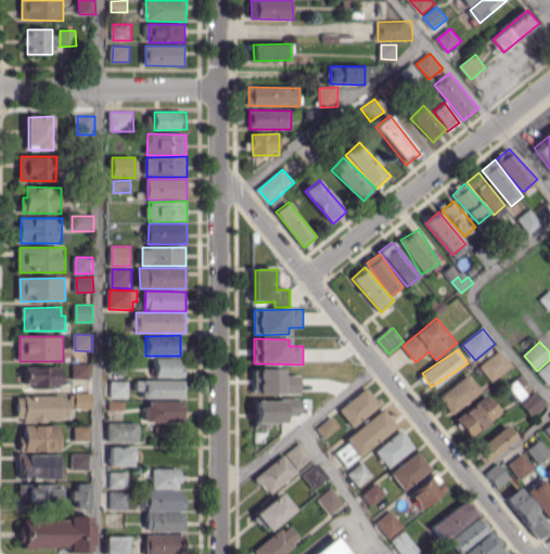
[(494,382),(514,366),(501,350),(481,366),(494,382)]
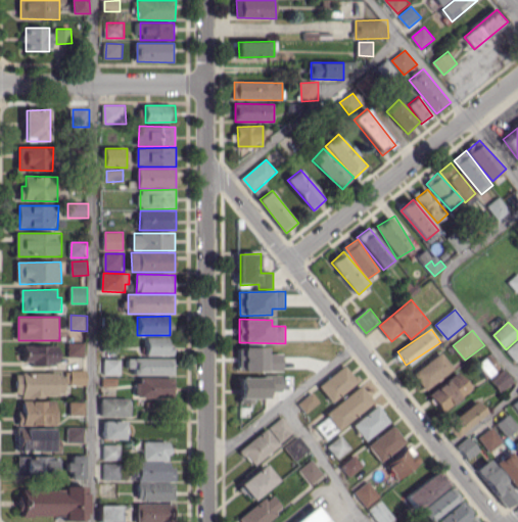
[(175,356),(174,345),(170,345),(169,337),(147,338),(148,356),(175,356)]
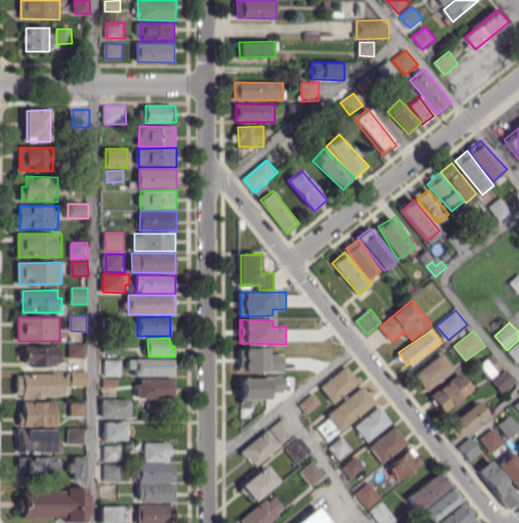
[(509,351),(518,363),(518,343),(509,351)]
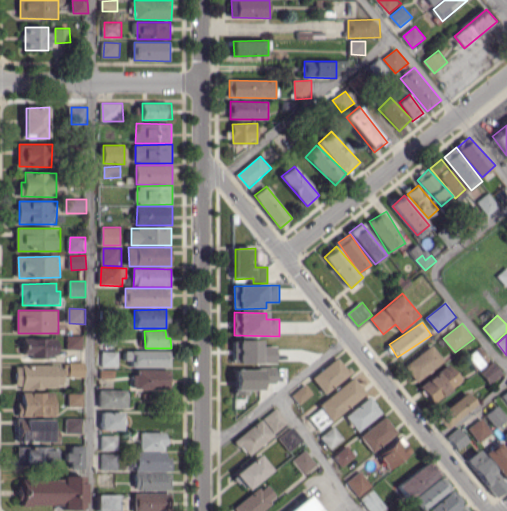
[(84,349),(84,336),(69,336),(69,350),(84,349)]
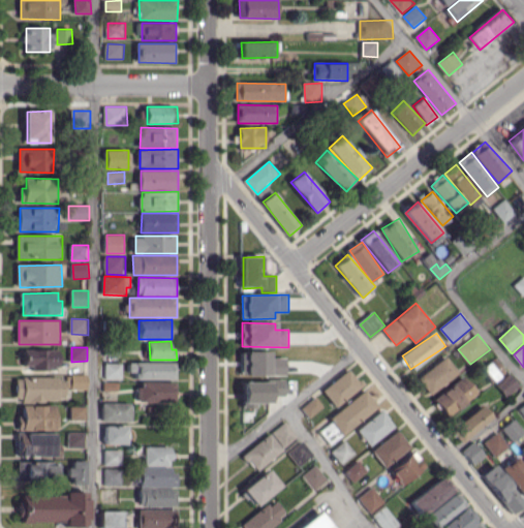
[(60,349),(26,350),(26,366),(34,366),(34,371),(60,371),(60,349)]
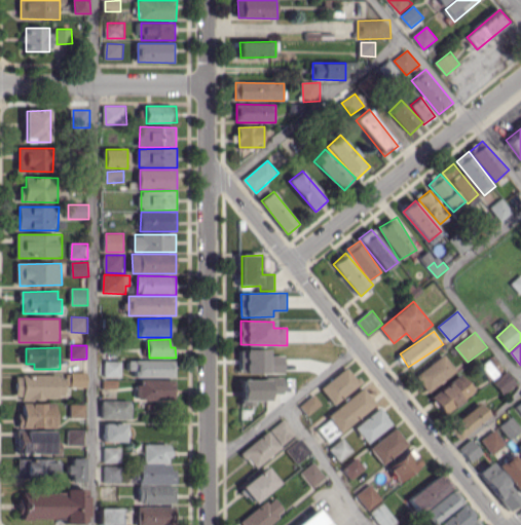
[(285,355),(268,355),(268,349),(242,349),(240,373),(285,374),(285,355)]
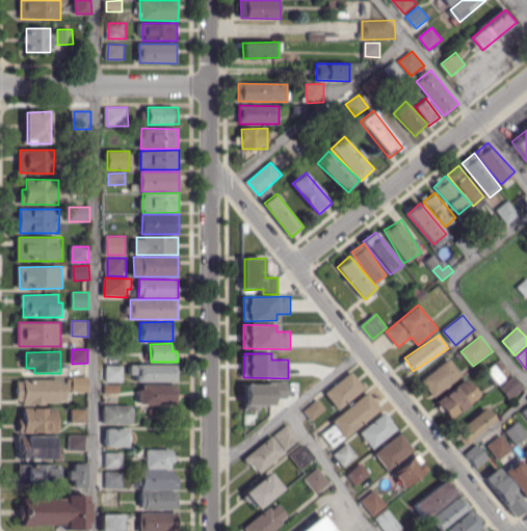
[(435,398),(463,375),(449,359),(421,381),(435,398)]
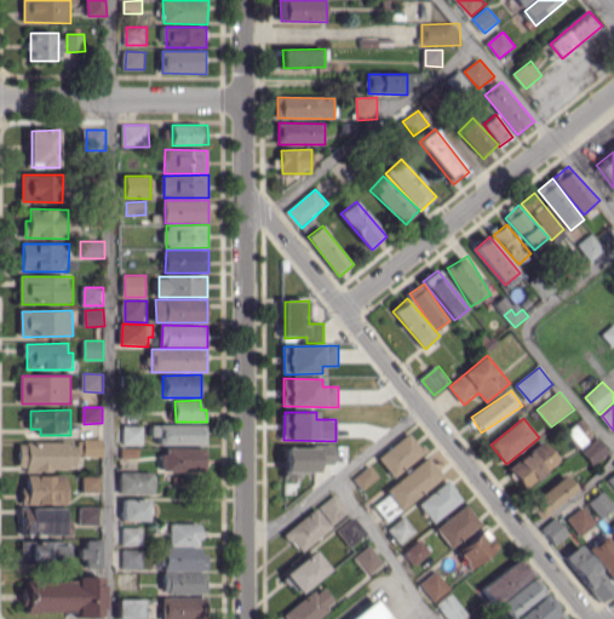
[(207,425),(153,425),(153,437),(161,437),(161,446),(207,446),(207,425)]
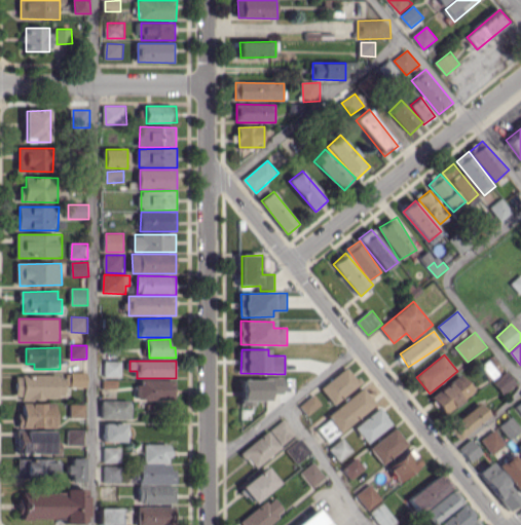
[(123,362),(106,362),(106,377),(123,377),(123,362)]
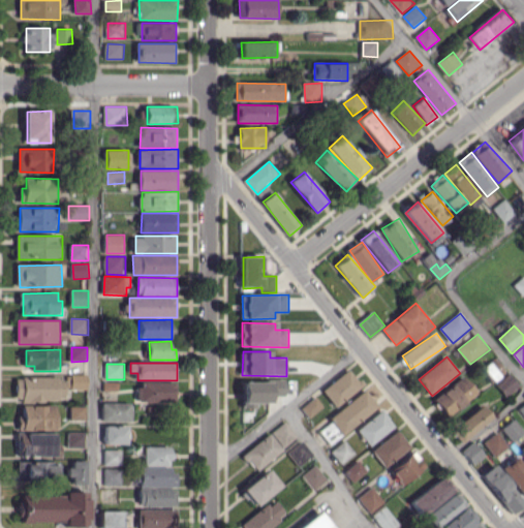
[(338,407),(364,385),(350,369),(325,392),(338,407)]
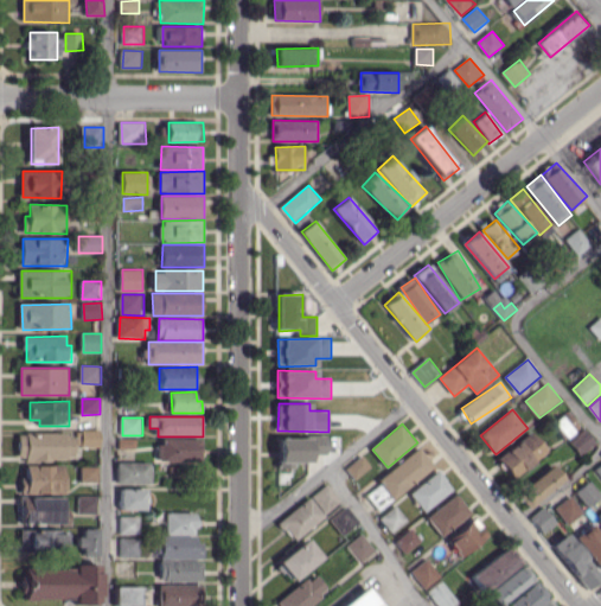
[(582,457),(598,444),(587,429),(570,441),(582,457)]
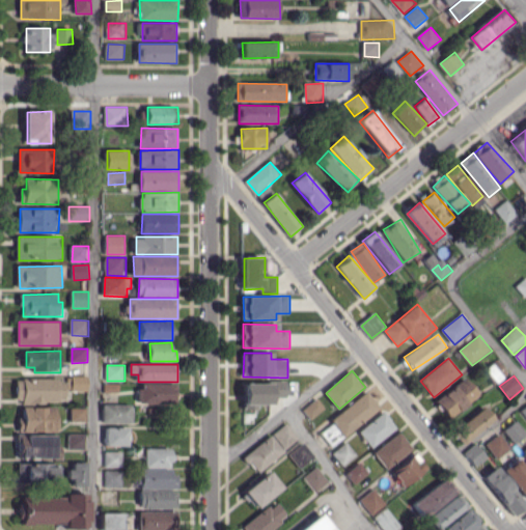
[(89,391),(89,377),(72,377),(72,391),(89,391)]
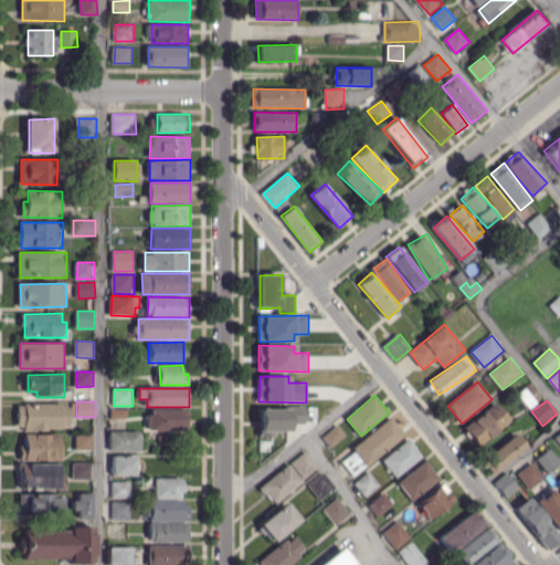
[(510,421),(496,403),(465,428),(479,447),(510,421)]
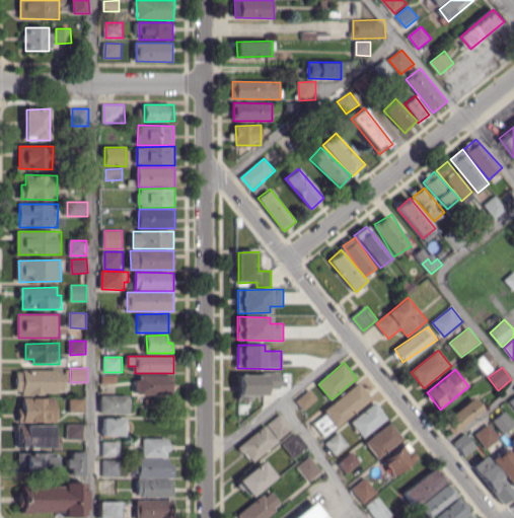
[(65,370),(17,371),(18,394),(66,393),(65,370)]
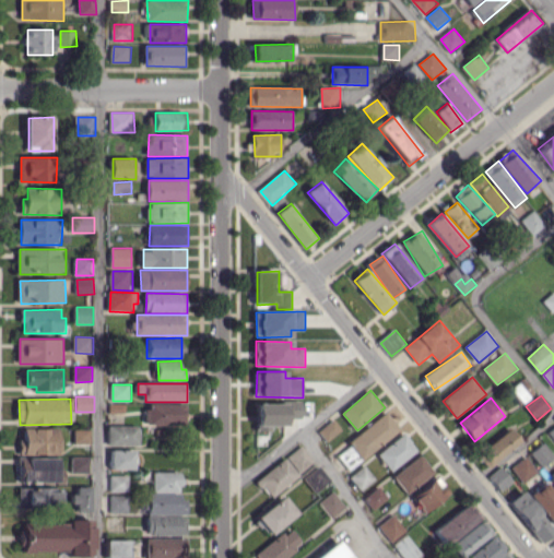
[(258,432),(272,432),(272,426),(286,426),(286,418),(302,419),(302,403),(258,403),(258,432)]
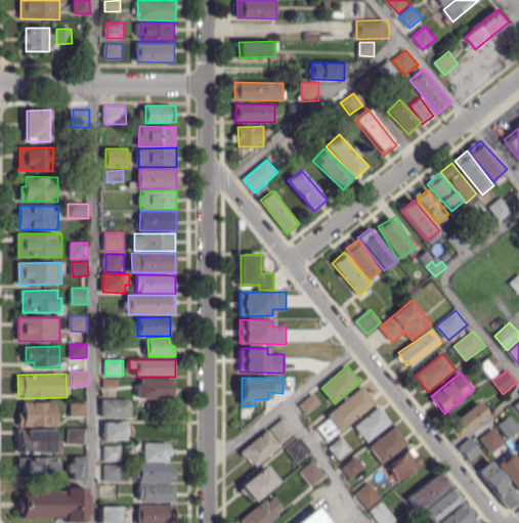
[(176,380),(138,380),(138,398),(175,398),(176,380)]
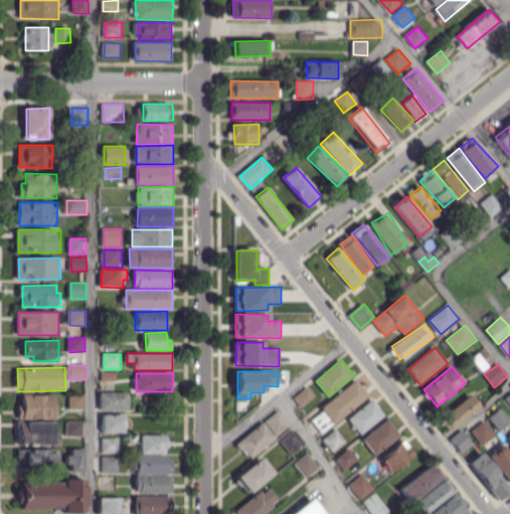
[(335,423),(370,396),(357,380),(323,407),(335,423)]
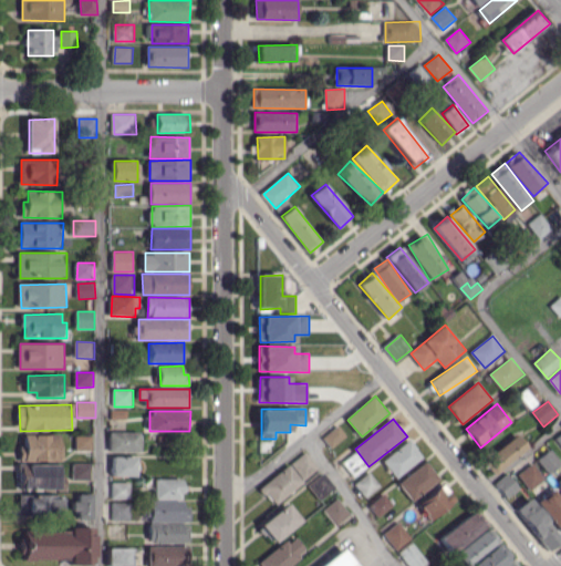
[(331,448),(347,438),(341,426),(324,438),(331,448)]
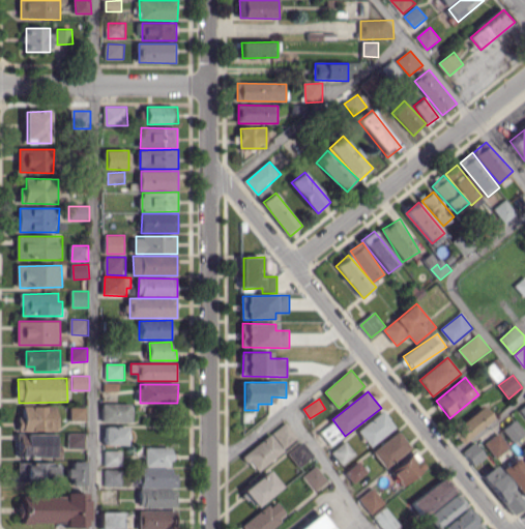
[(133,404),(105,405),(105,423),(134,422),(133,404)]
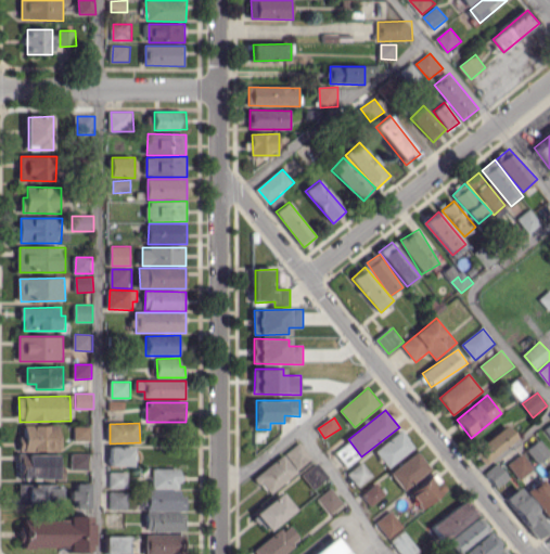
[(60,451),(60,425),(26,426),(26,437),(22,437),(22,452),(60,451)]
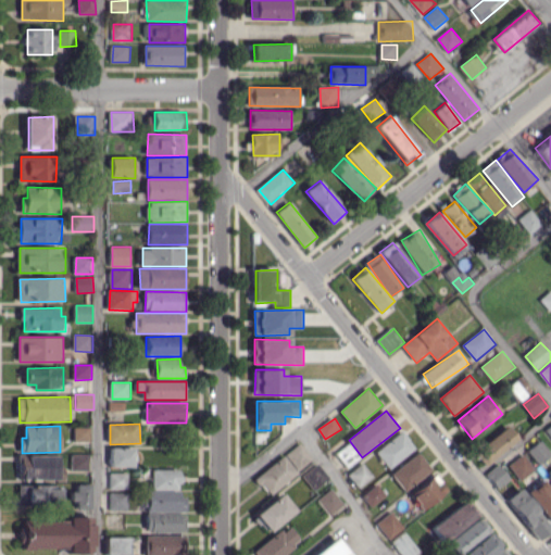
[(520,439),(509,427),(476,453),(486,466),(520,439)]
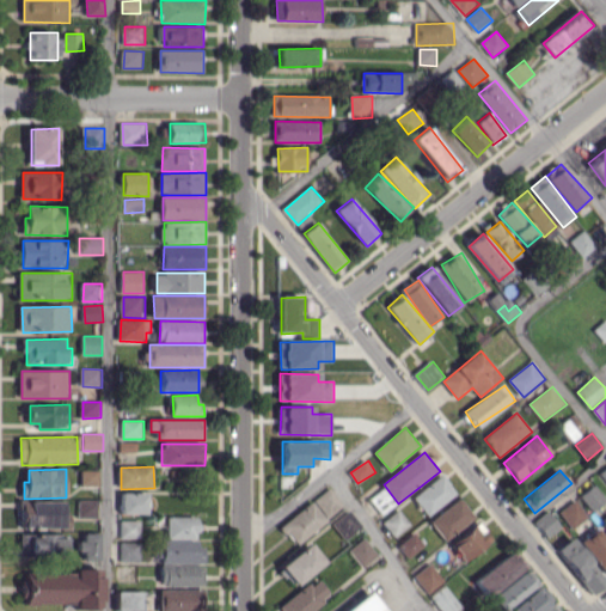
[(102,471),(85,471),(85,487),(102,486),(102,471)]
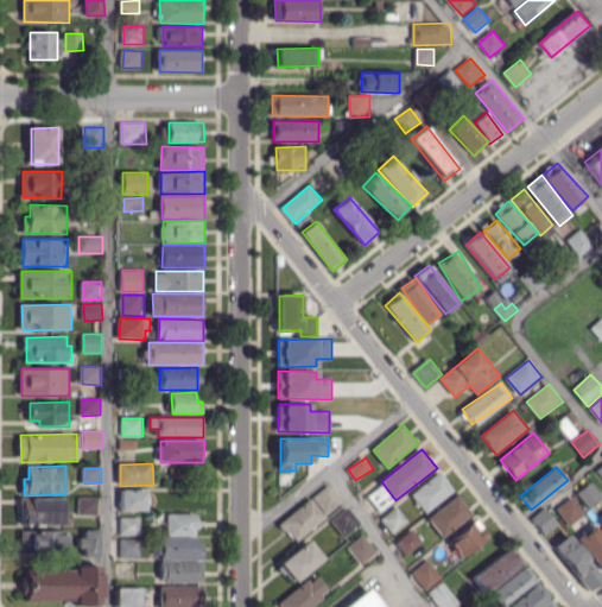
[(426,513),(455,489),(439,472),(411,495),(426,513)]
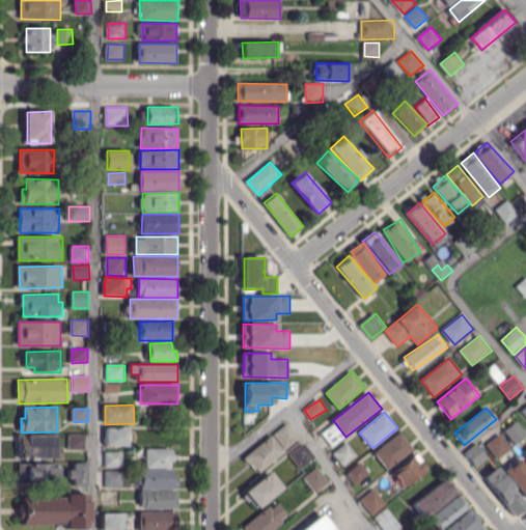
[(525,430),(517,421),(505,430),(516,444),(525,437),(525,430)]
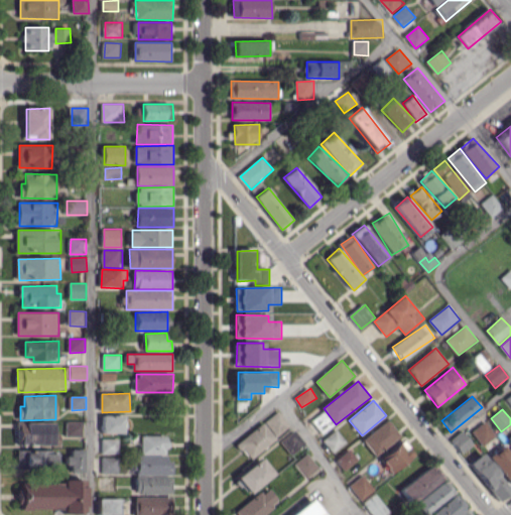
[(292,427),(280,411),(265,423),(238,444),(251,460),(292,427)]
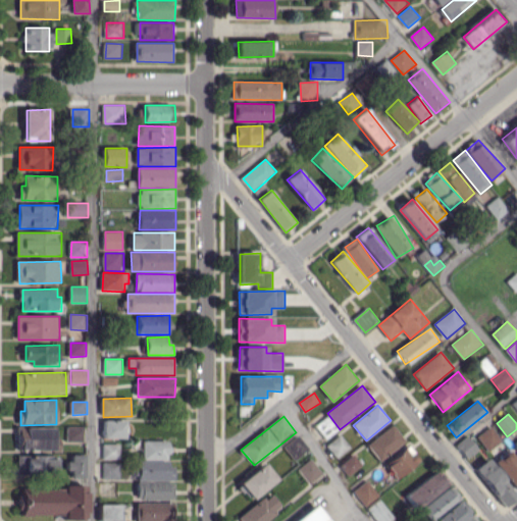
[(127,420),(105,420),(105,438),(127,438),(127,420)]
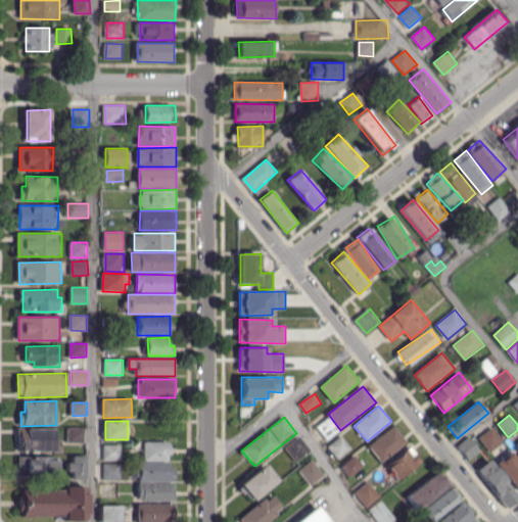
[(369,446),(382,463),(408,442),(394,426),(369,446)]
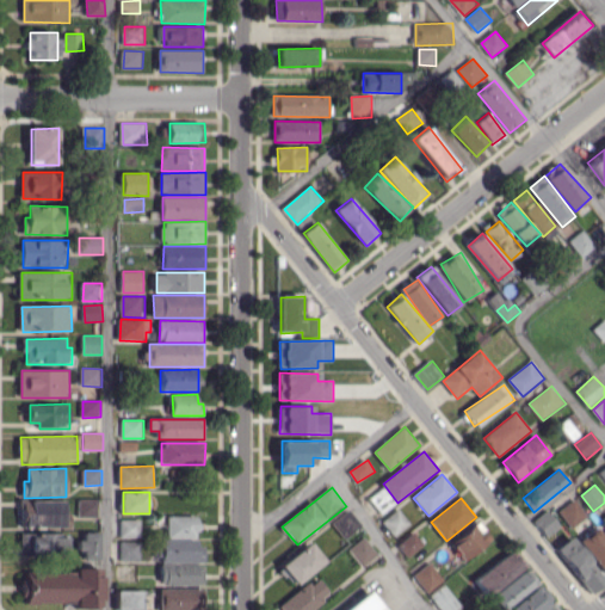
[(100,500),(81,500),(81,518),(100,518),(100,500)]
